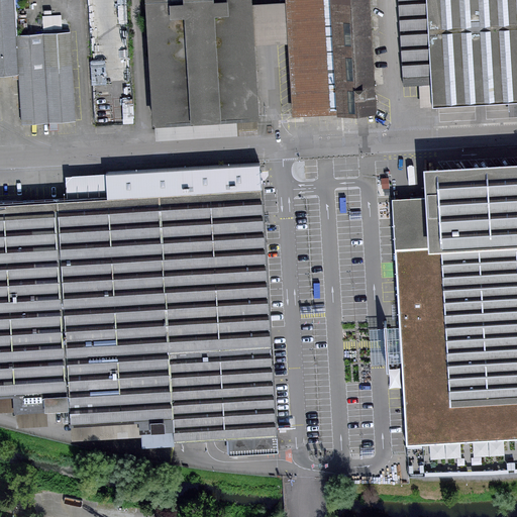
[(15,0),(0,0),(0,77),(19,77),(17,38),(15,0)]
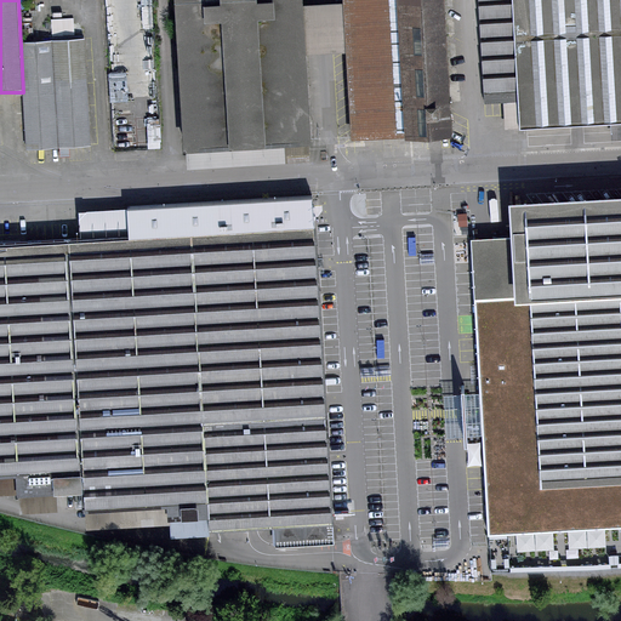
[(300,0),(171,0),(184,167),(309,158),(300,0)]
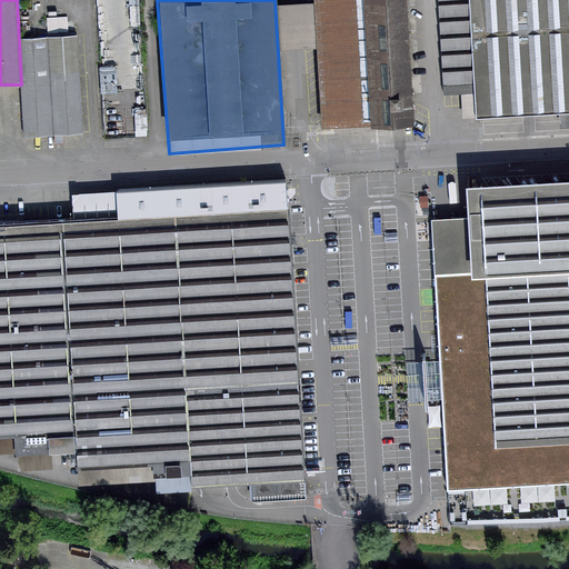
[(318,0),(327,122),(417,117),(409,0),(318,0)]
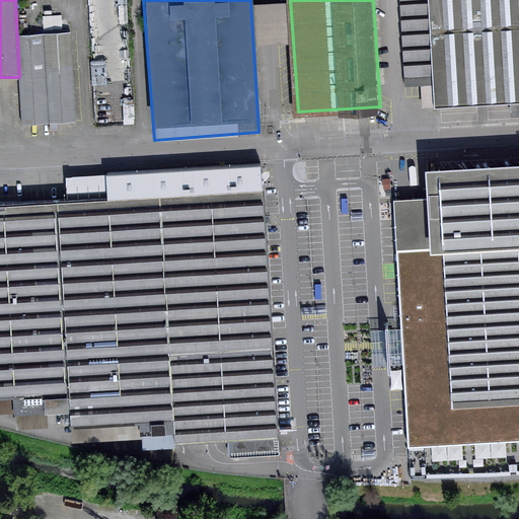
[(518,0),(398,0),(403,88),(428,86),(428,109),(518,103),(518,0)]
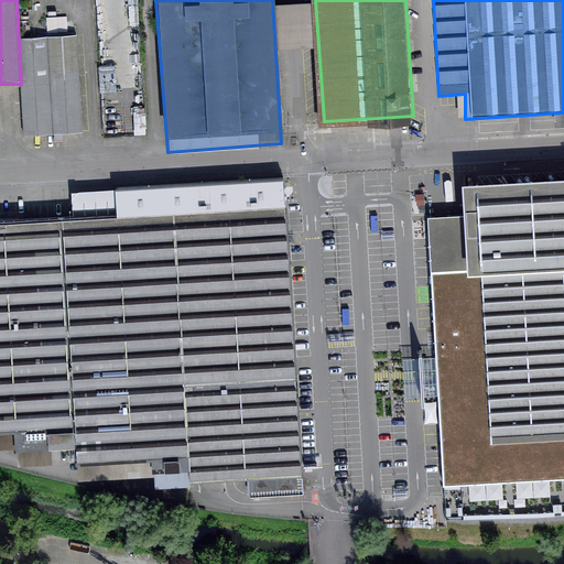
[(77,39),(19,42),(21,84),(25,140),(83,137),(77,39)]
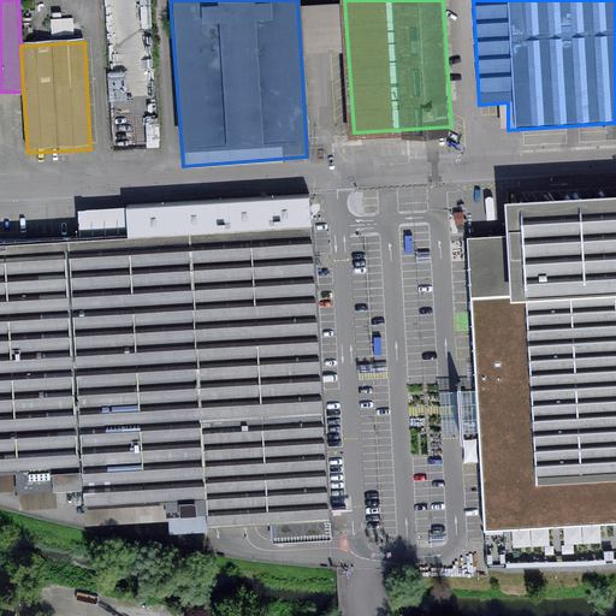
[(615,191),(507,199),(509,234),(467,236),(477,389),(478,410),(479,431),(485,528),(615,520),(615,191)]
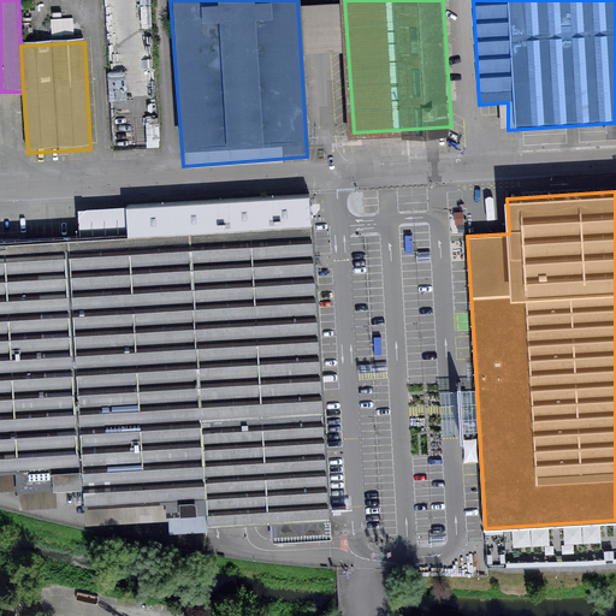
[(128,235),(0,242),(0,467),(16,466),(17,490),(84,486),(86,503),(163,498),(163,513),(208,510),(209,525),(329,517),(308,196),(125,207),(128,235)]
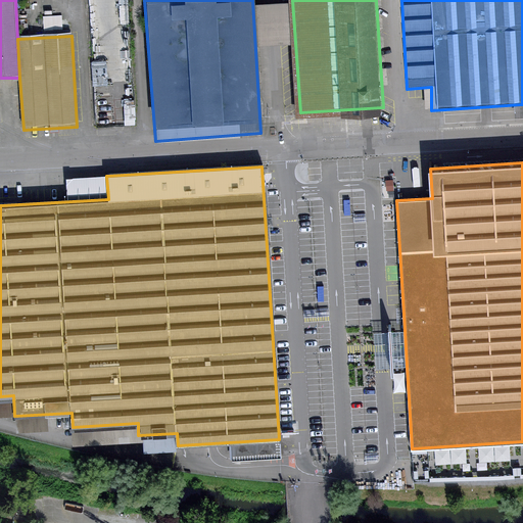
[(374,331),(376,368),(407,366),(406,348),(405,330),(374,331)]
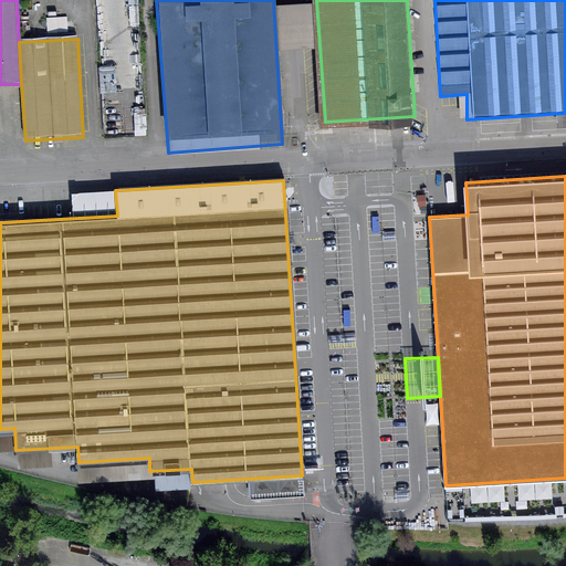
[(398,395),(388,395),(388,416),(398,416),(398,395)]
